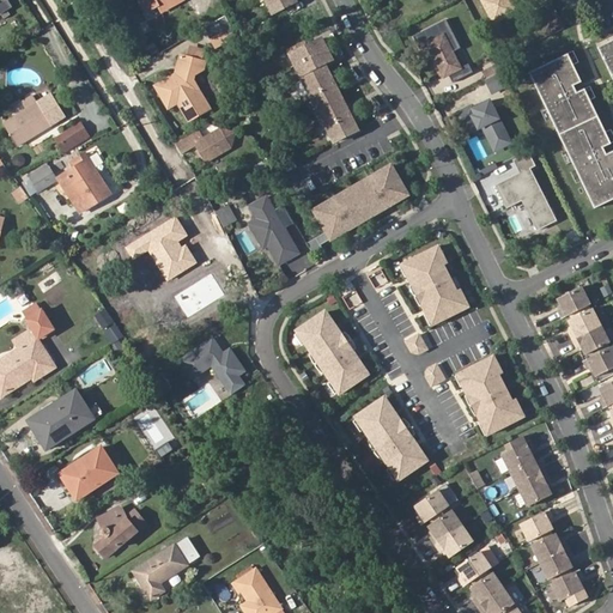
[(0,0),(0,12),(2,16),(14,8),(8,0),(0,0)]
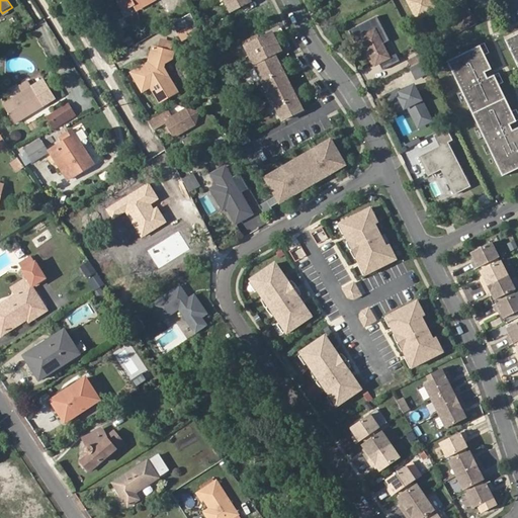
[(119,0),(124,8),(135,2),(134,0),(119,0)]
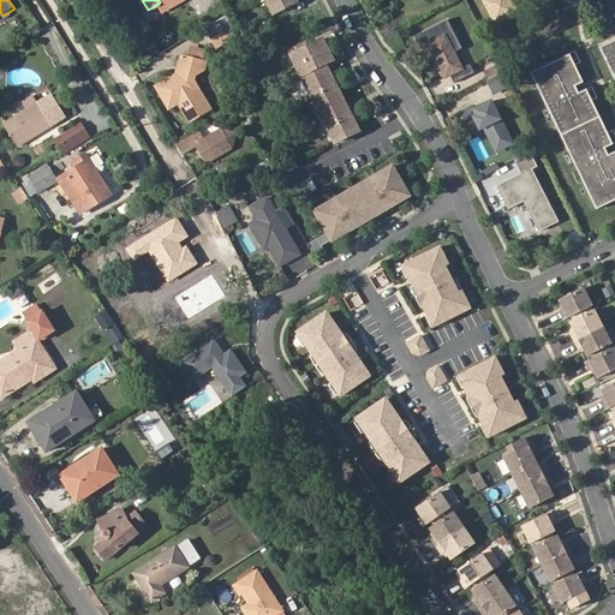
[(270,0),(275,7),(278,12),(299,0),(270,0)]
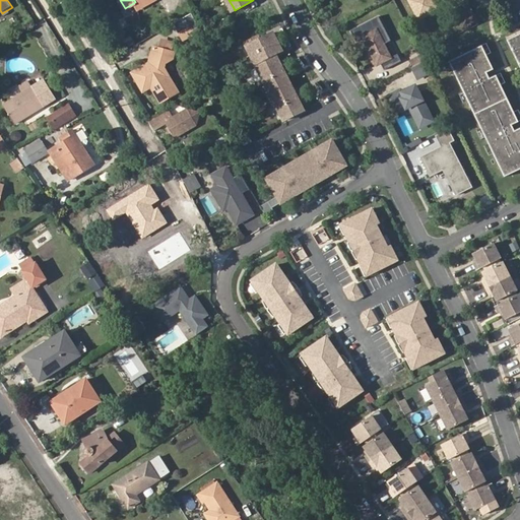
[(409,0),(408,1),(417,19),(435,10),(431,3),(437,0),(409,0)]
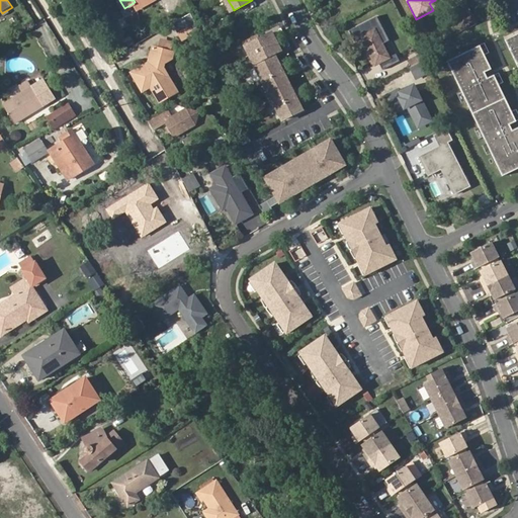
[(383,15),(354,28),(359,40),(368,36),(383,69),(404,60),(383,15)]
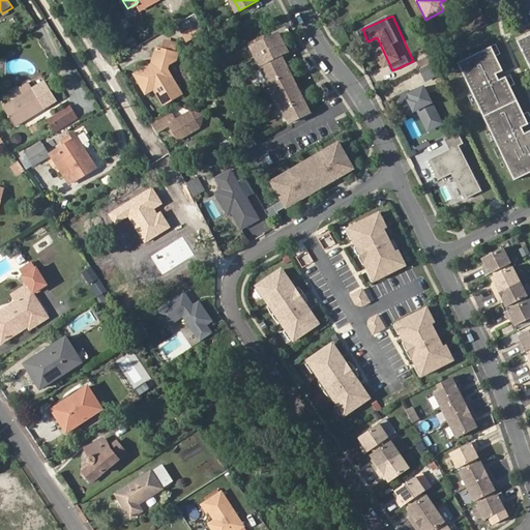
[(266,34),(252,41),(271,80),(272,83),(285,106),(286,110),(292,121),(313,111),(308,102),(305,97),(303,92),(295,76),(292,70),(289,65),(285,57),(278,60),(276,57),(290,50),(281,32),(267,38),(266,34)]
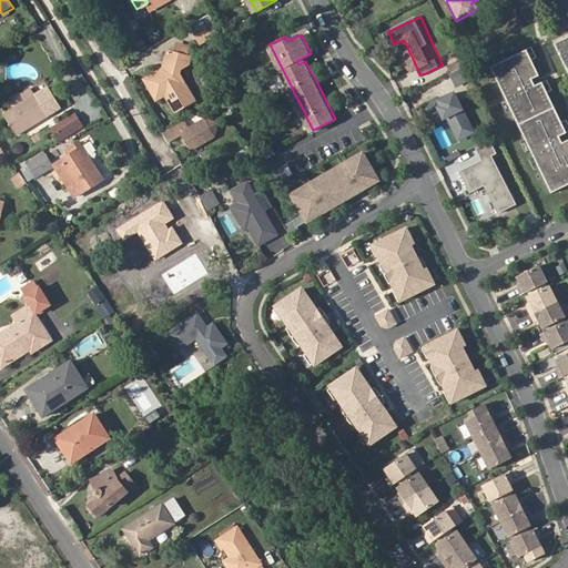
[(567,36),(553,43),(566,70),(567,68),(567,36)]
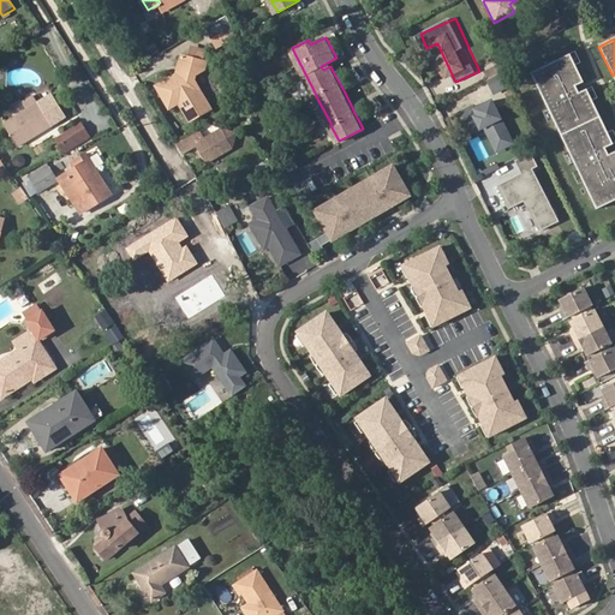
[(579,63),(573,52),(568,54),(574,65),(579,63)]
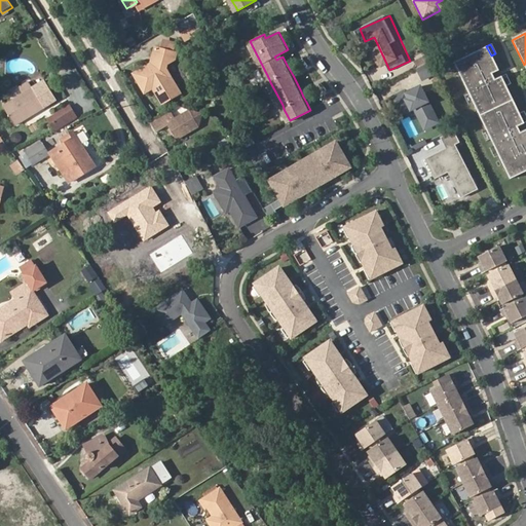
[(491,55),(486,46),(453,62),(457,71),(460,77),(464,86),(491,73),(498,70),(493,61),(491,55)]
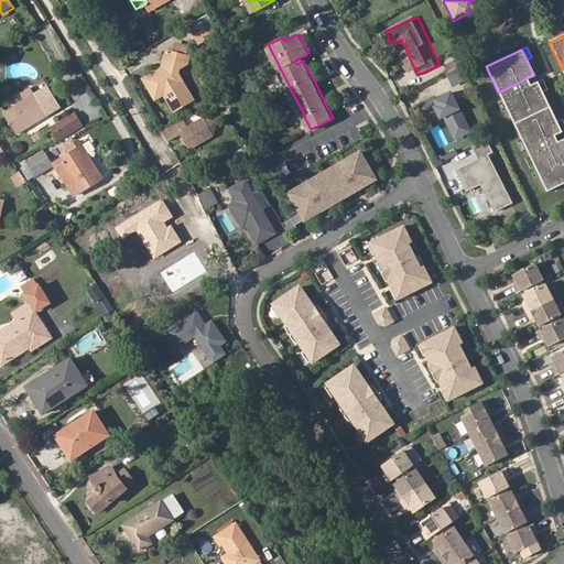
[(179,107),(193,99),(179,74),(180,66),(187,62),(188,55),(165,51),(163,61),(166,65),(164,72),(160,74),(153,72),(145,76),(144,82),(154,99),(169,90),(179,107)]
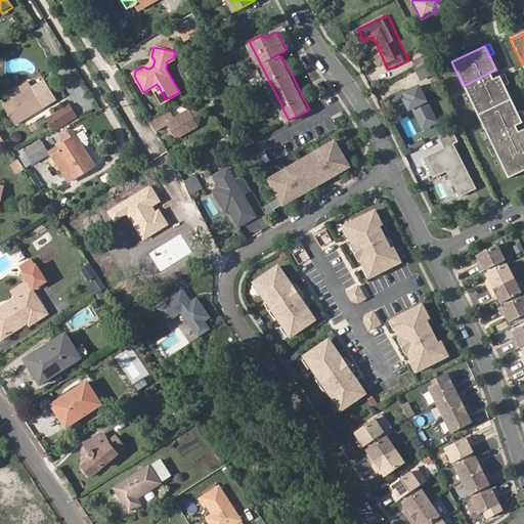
[(150,61),(142,67),(148,69),(153,67),(155,60),(151,56),(150,61)]
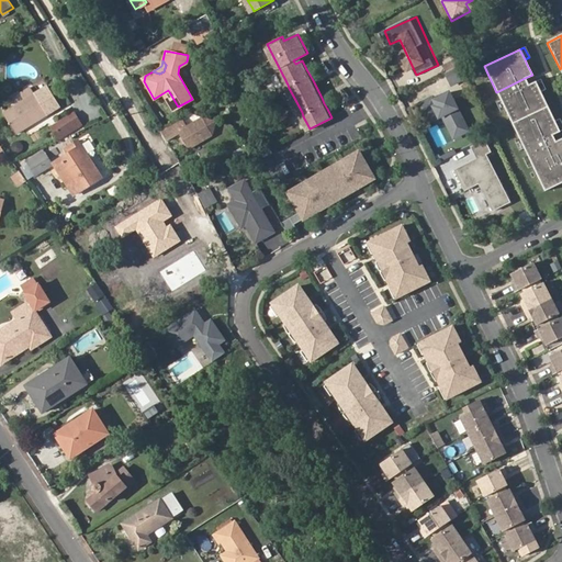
[(537,72),(531,63),(527,65),(532,75),(537,72)]
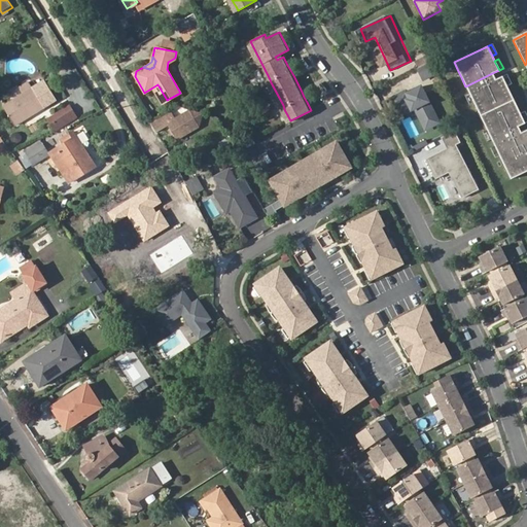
[(454,62),(450,64),(454,73),(458,71),(454,62)]
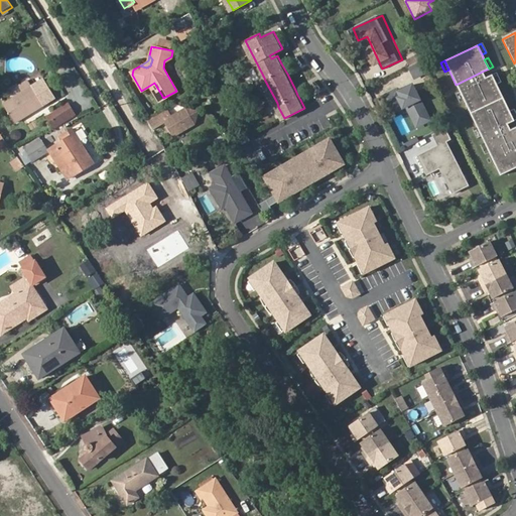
[(407,68),(412,79),(425,73),(420,61),(407,68)]
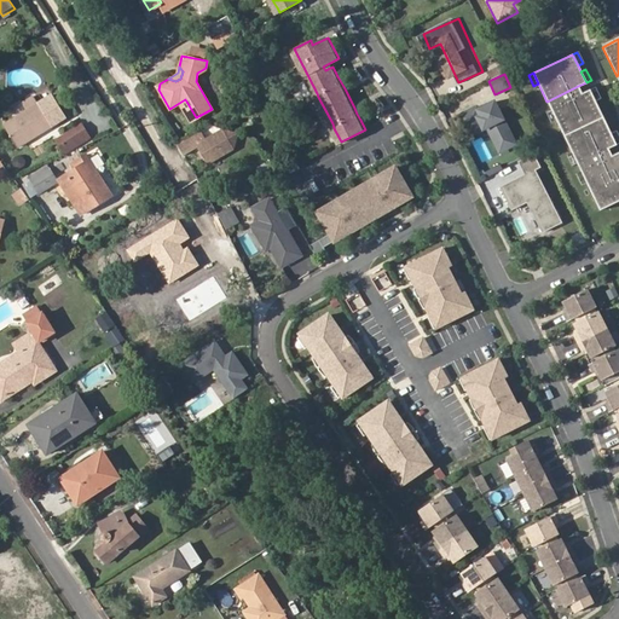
[(580,93),(578,86),(547,102),(550,109),(580,93)]
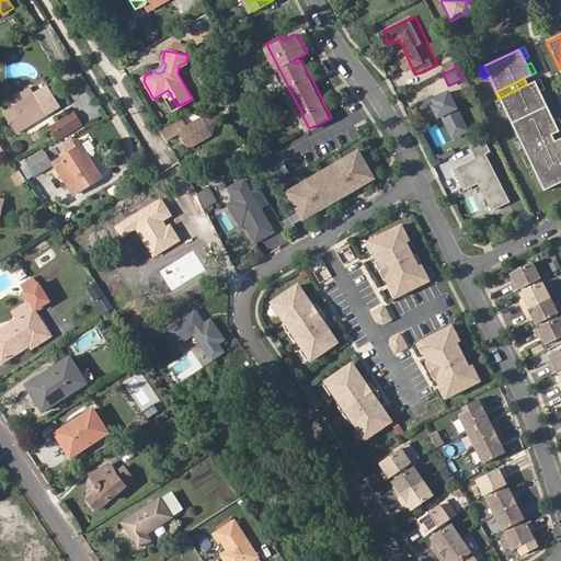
[(544,89),(539,79),(535,81),(539,91),(544,89)]
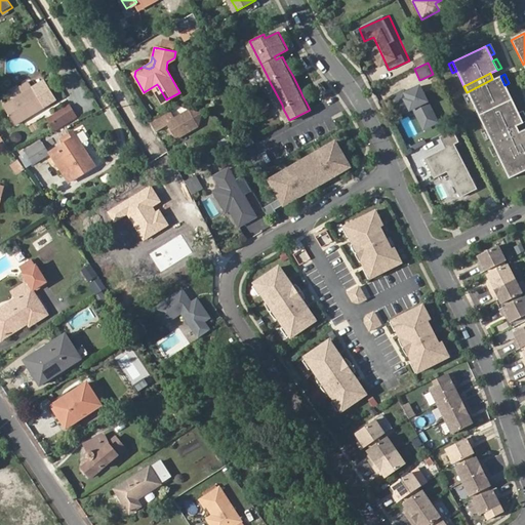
[(492,79),(467,92),(472,102),(484,129),(489,137),(489,138),(515,126),(522,122),(518,113),(505,85),(500,76),(499,76),(492,79)]
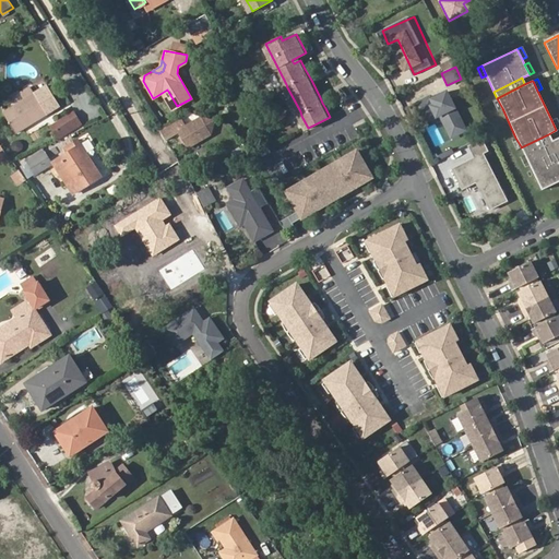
[(489,82),(485,83),(489,94),(494,92),(489,82)]
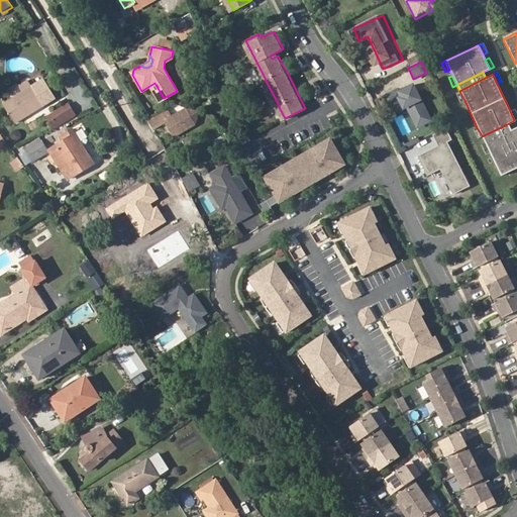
[(413,86),(385,100),(392,114),(407,107),(415,125),(429,118),(413,86)]
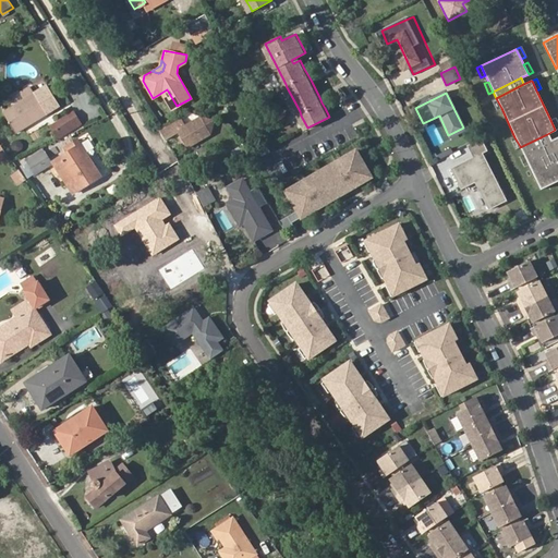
[(3,113),(16,134),(48,114),(35,95),(3,113)]
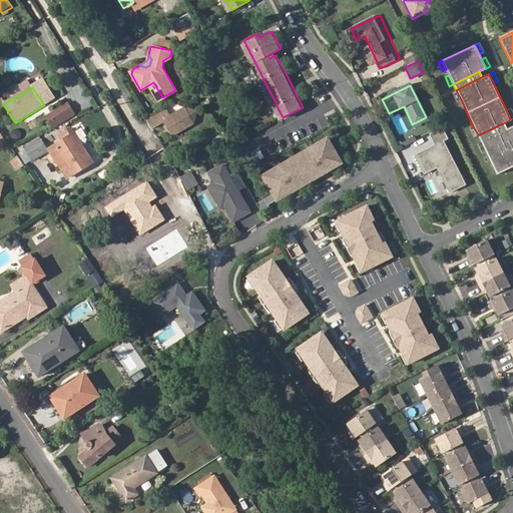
[(452,92),(456,101),(461,99),(456,90),(452,92)]
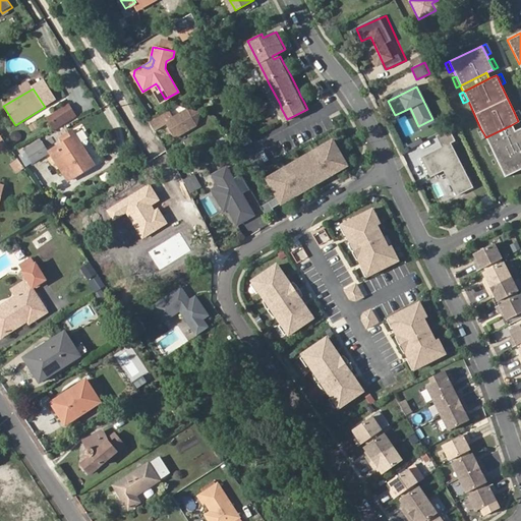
[(70,107),(51,115),(55,125),(75,116),(70,107)]
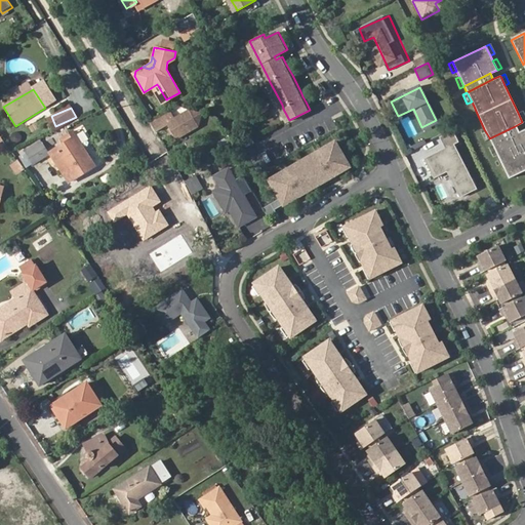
[(152,123),(157,131),(168,124),(176,138),(199,126),(201,113),(189,110),(174,118),(170,112),(152,123)]
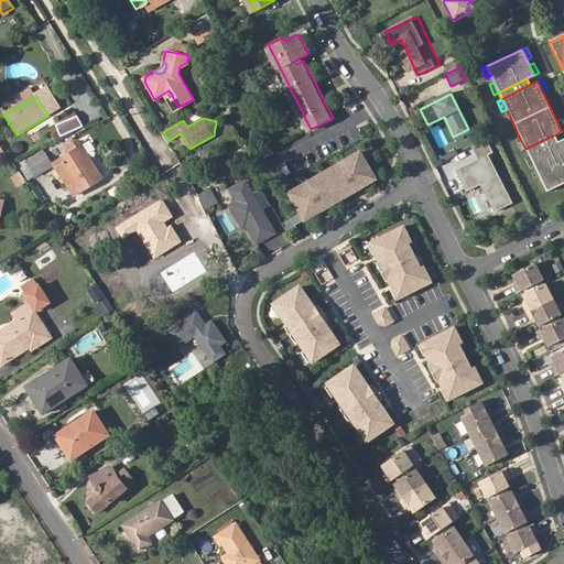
[(60,136),(55,125),(51,127),(57,141),(83,129),(82,126),(60,136)]
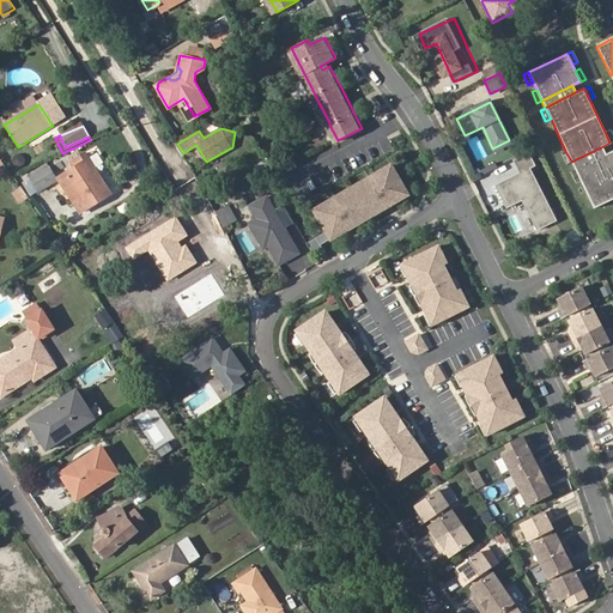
[(575,169),(605,155),(601,147),(571,162),(575,169)]
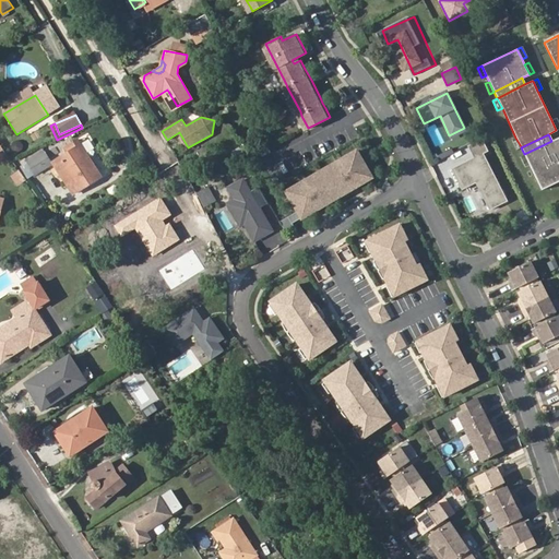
[(542,190),(558,180),(558,137),(551,141),(524,154),(528,164),(542,190)]
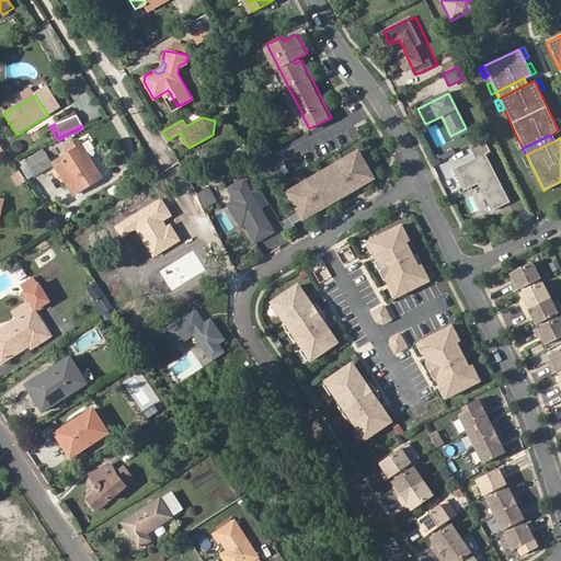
[(517,138),(513,139),(518,149),(523,147),(517,138)]
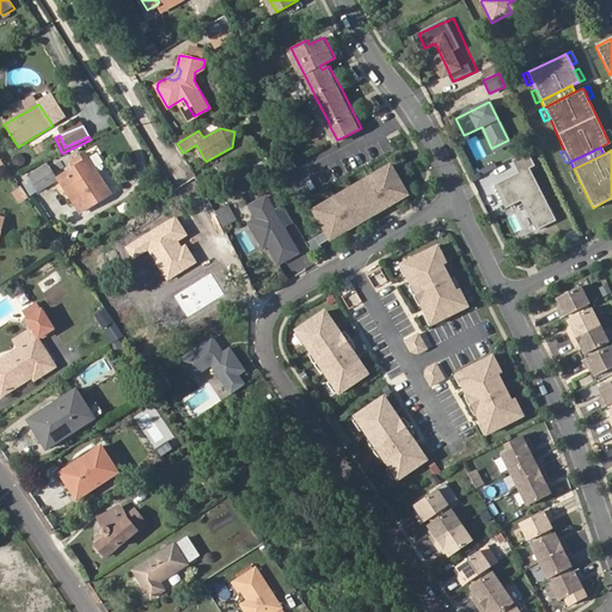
[(530,152),(513,160),(519,173),(495,185),(507,208),(521,201),(536,231),(556,221),(530,169),(536,166),(530,152)]
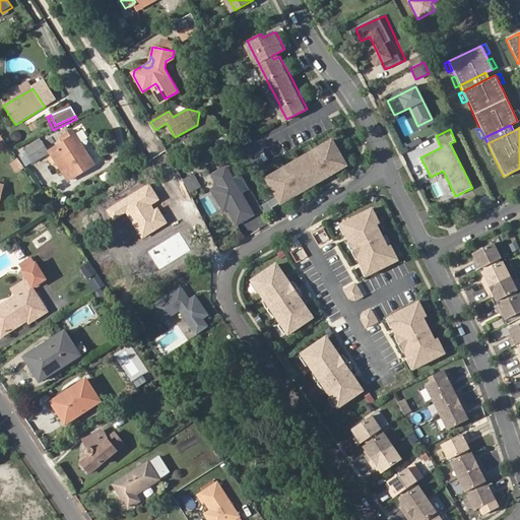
[(80,145),(70,131),(60,138),(63,141),(51,150),(58,160),(64,169),(73,161),(67,153),(80,145)]
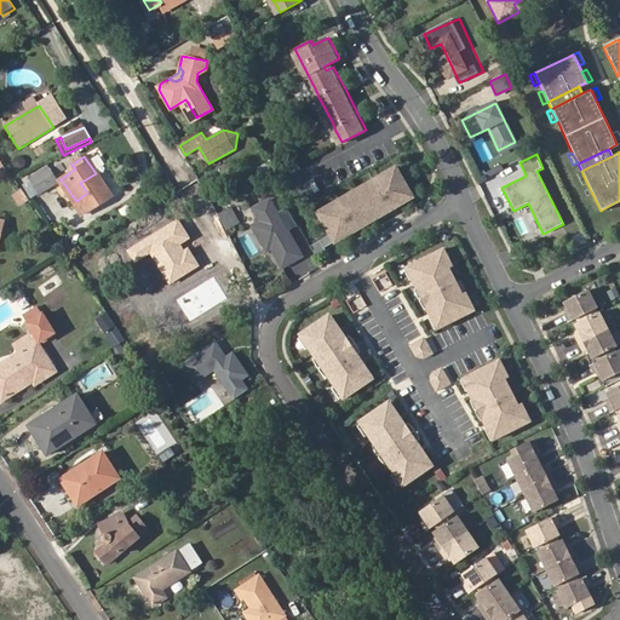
[(402,172),(399,166),(383,176),(385,182),(402,172)]
